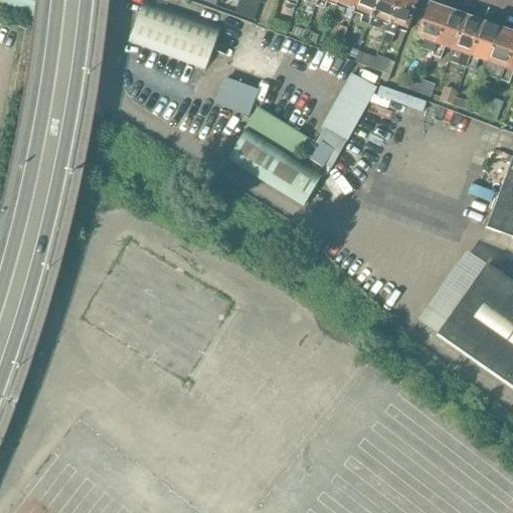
[(206,68),(222,26),(152,0),(144,0),(130,40),(206,68)]
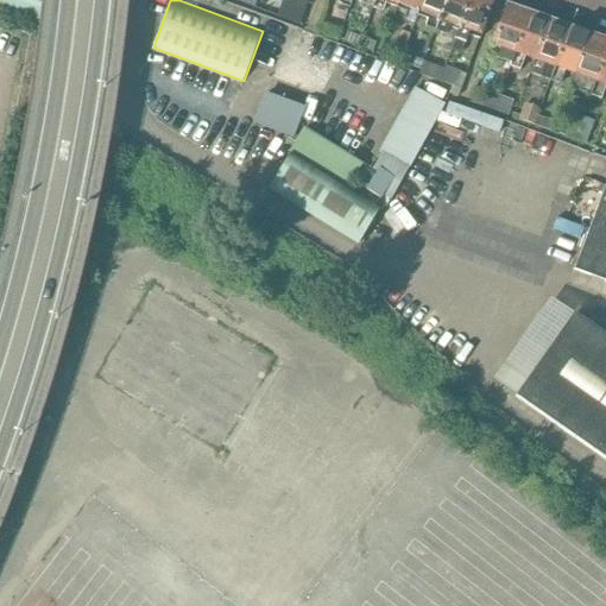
[(303,24),(310,1),(309,0),(285,0),(279,16),(303,24)]
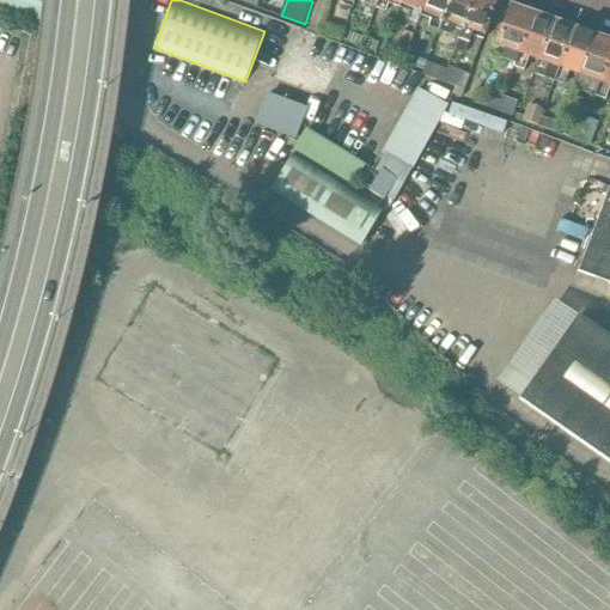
[(342,0),(342,2),(345,4),(342,10),(351,12),(354,0),(342,0)]
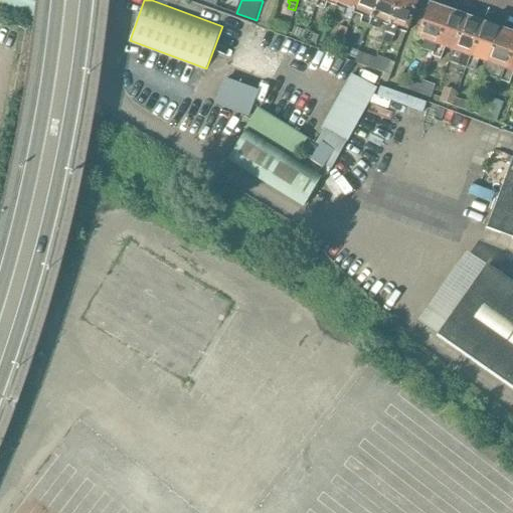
[(298,0),(295,10),(296,10),(299,0),(308,0),(308,1),(317,4),(318,0),(298,0)]
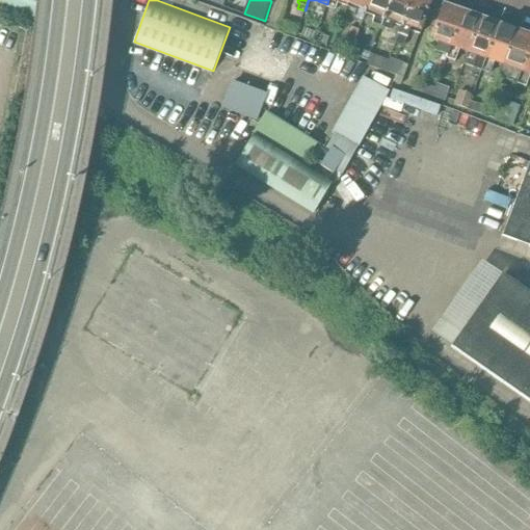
[(328,0),(327,4),(336,8),(338,1),(347,4),(348,0),(328,0)]
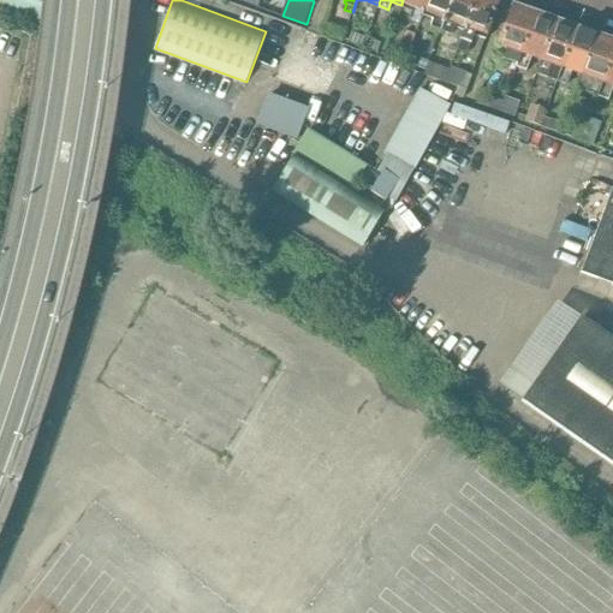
[(403,0),(402,5),(412,10),(410,17),(420,21),(427,0),(403,0)]
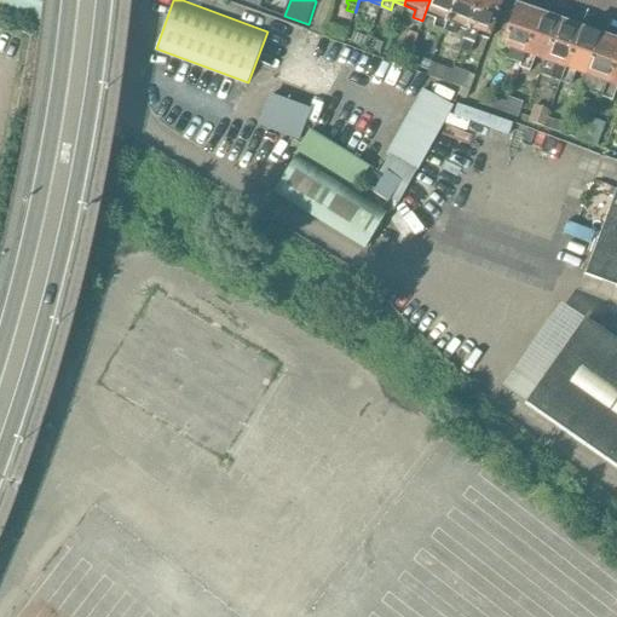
[(430,0),(422,21),(444,29),(454,0),(430,0)]
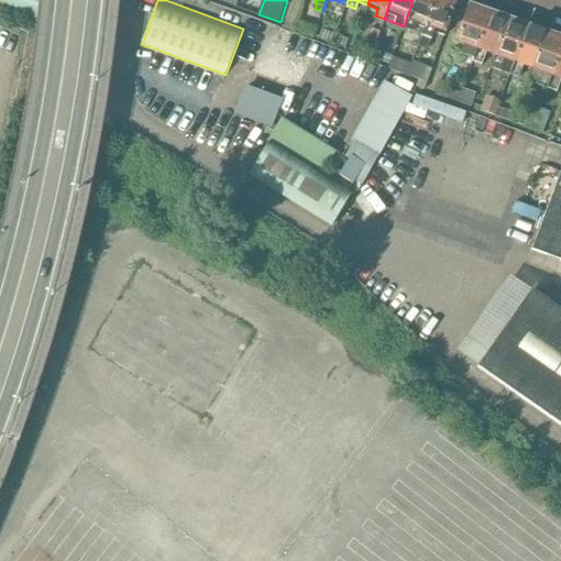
[(413,0),(404,26),(413,30),(416,22),(425,25),(422,33),(433,0),(413,0)]
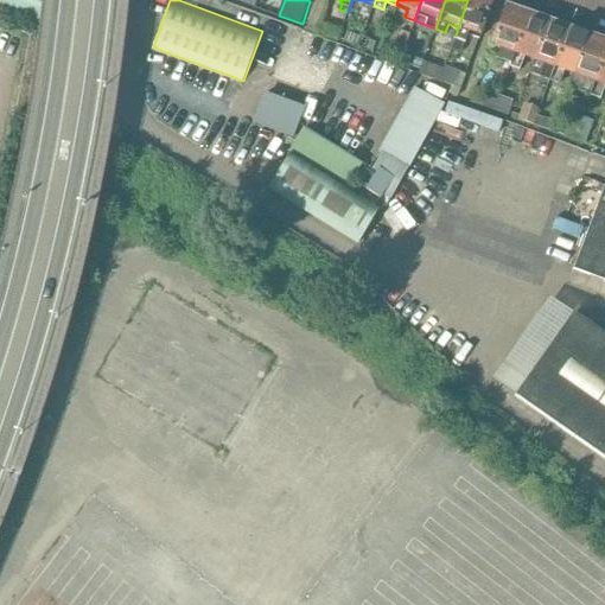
[(467,0),(456,36),(453,43),(451,48),(462,52),(469,32),(481,36),(492,0),(467,0)]
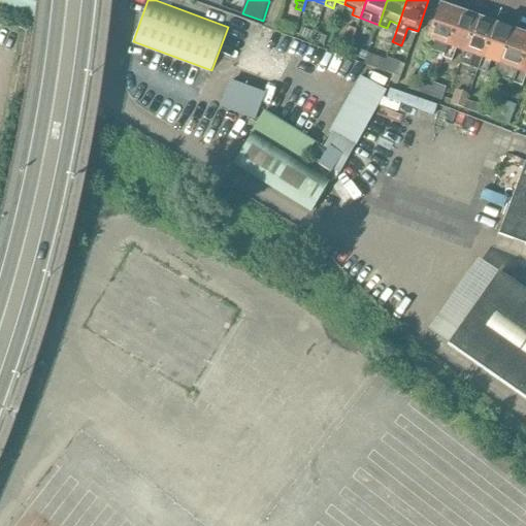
[(440,4),(428,36),(436,39),(432,51),(435,53),(444,56),(460,8),(448,4),(441,1),(440,4)]
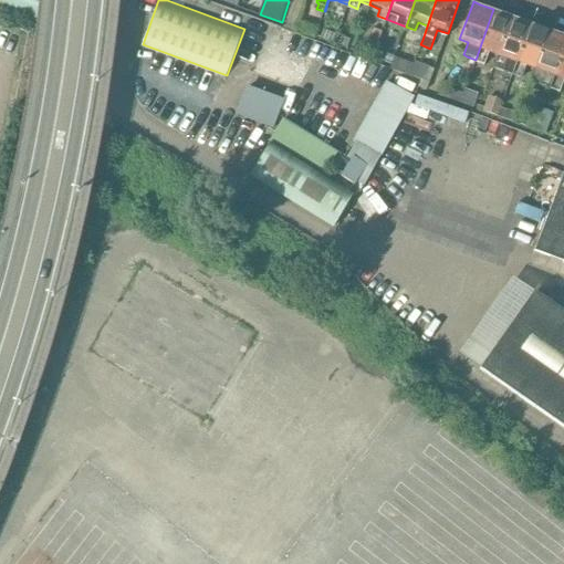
[(512,16),(493,9),(476,60),(484,63),(490,50),(499,53),(512,16)]
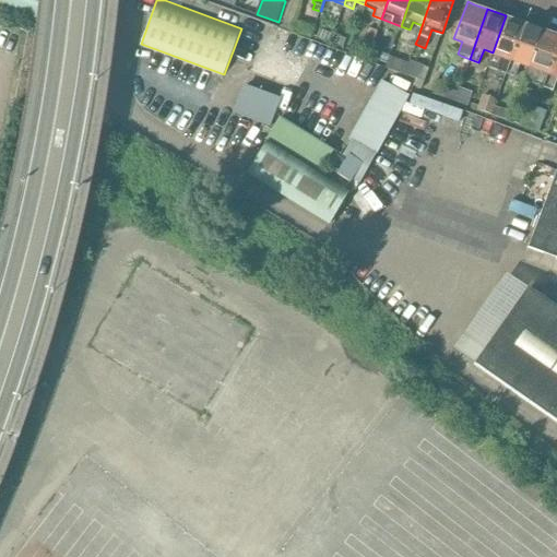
[(524,22),(506,15),(493,52),(495,54),(489,67),(507,73),(524,22)]
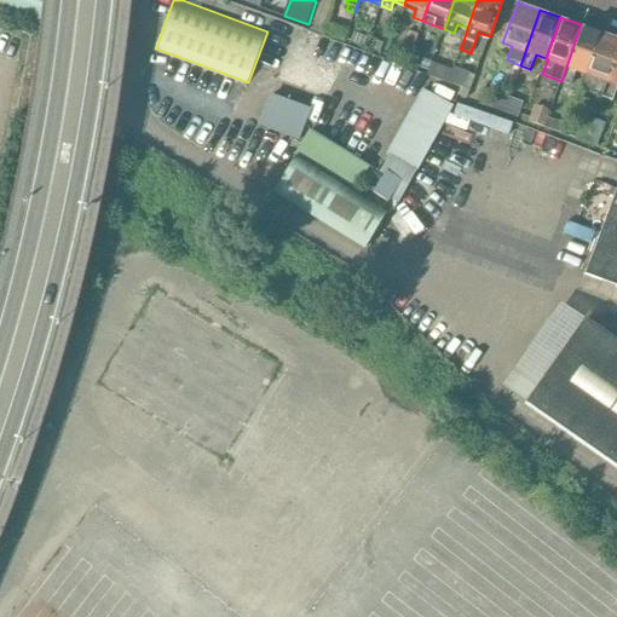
[(601,33),(581,24),(561,81),(571,85),(577,69),(587,73),(601,33)]
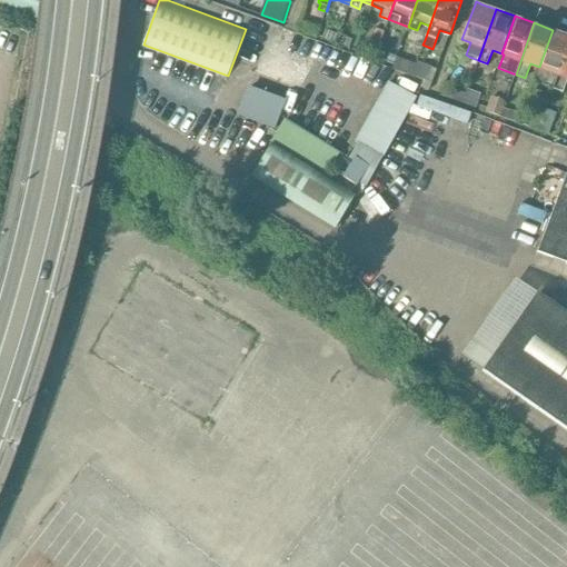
[(375,26),(370,38),(379,42),(385,29),(375,26)]
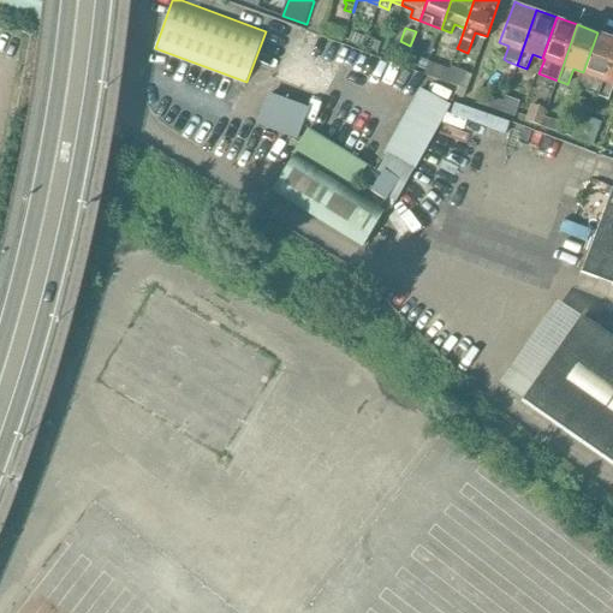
[(355,30),(351,40),(364,45),(367,36),(355,30)]
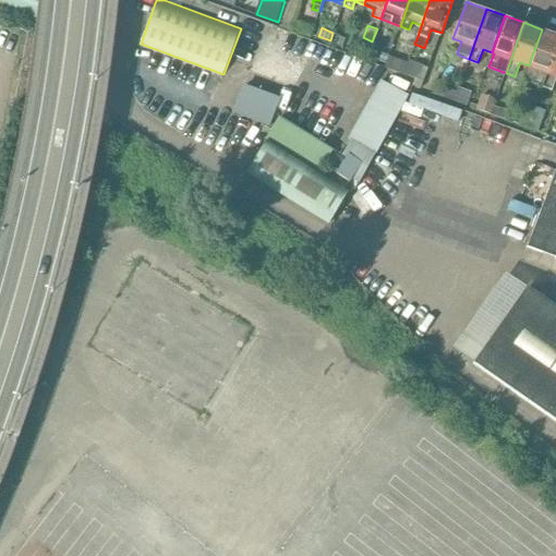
[(555,33),(542,29),(529,65),(523,81),(542,87),(555,49),(555,33)]
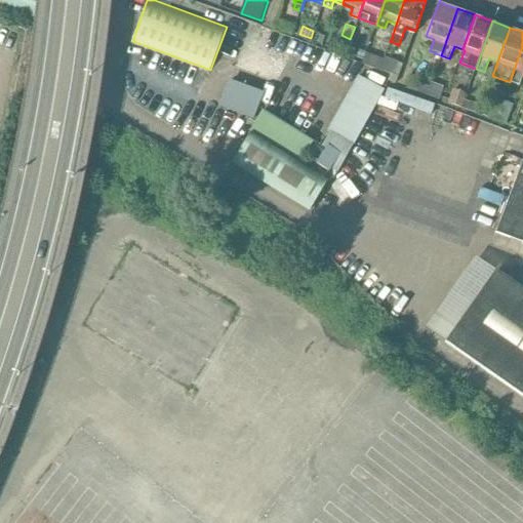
[(311,38),(324,43),(326,35),(313,31),(311,38)]
